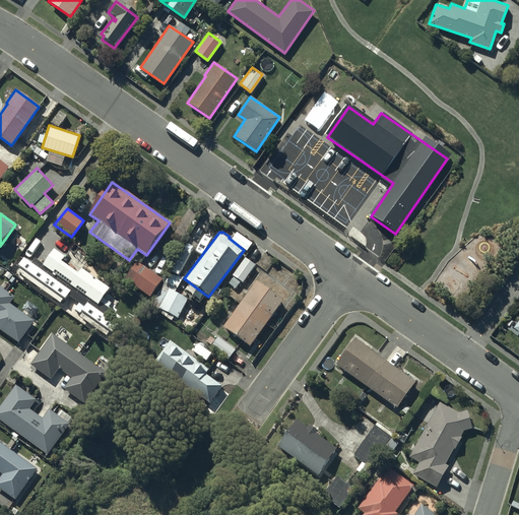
[(19,267),(16,271),(60,302),(62,299),(63,299),(67,294),(77,301),(73,307),(80,312),(78,315),(106,334),(108,331),(110,333),(117,323),(109,318),(113,313),(110,311),(111,309),(101,301),(110,288),(80,268),(77,273),(76,272),(82,263),(72,256),(66,265),(61,261),(65,256),(54,249),(44,263),(35,257),(31,262),(24,257),(17,266),(19,267)]
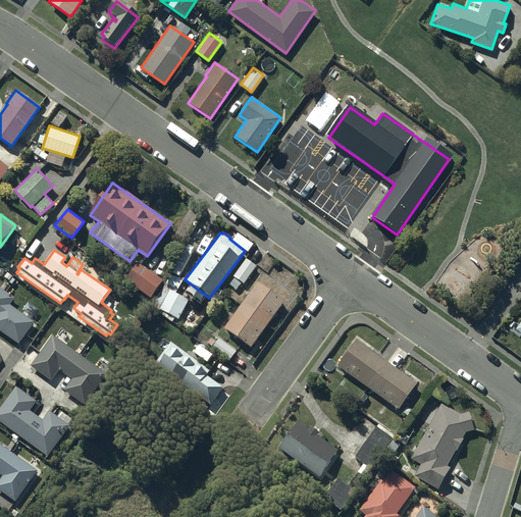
[(245,258),(233,274),(243,281),(255,264),(245,258)]
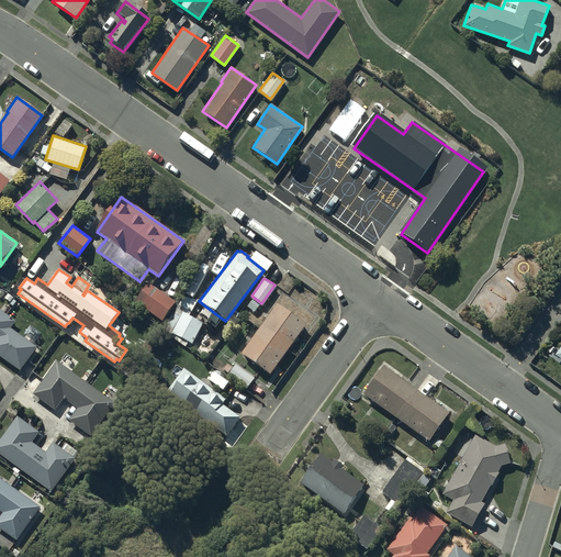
[(148,281),(135,301),(163,320),(176,300),(148,281)]
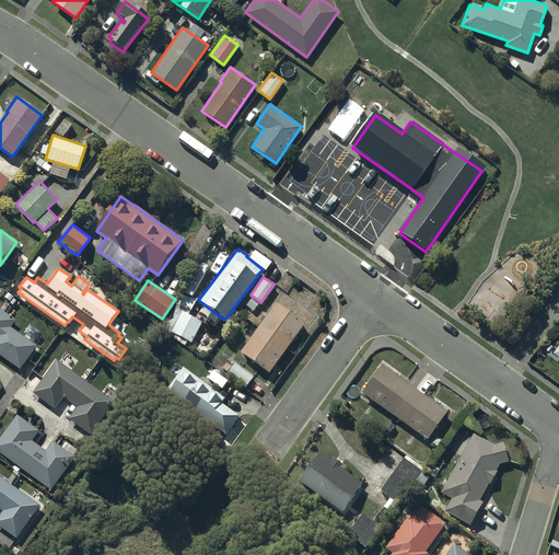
[(275,303),(239,353),(268,373),(304,324),(275,303)]
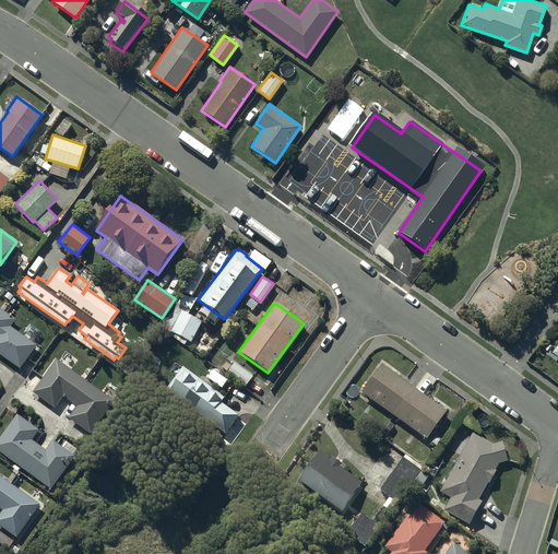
[(0,353),(19,367),(35,343),(10,325),(14,318),(0,307),(0,353)]
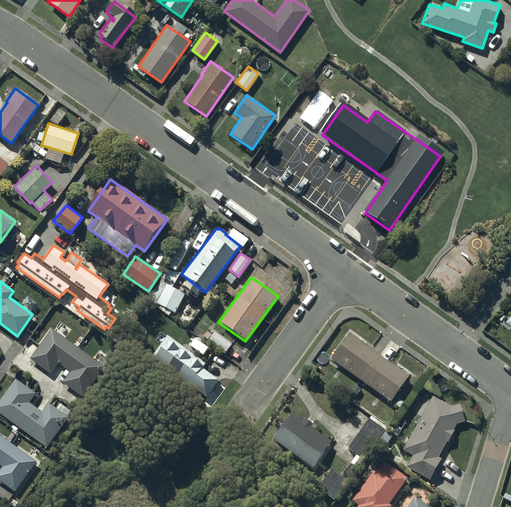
[(182,292),(166,283),(153,307),(171,317),(182,297),(180,296),(182,292)]
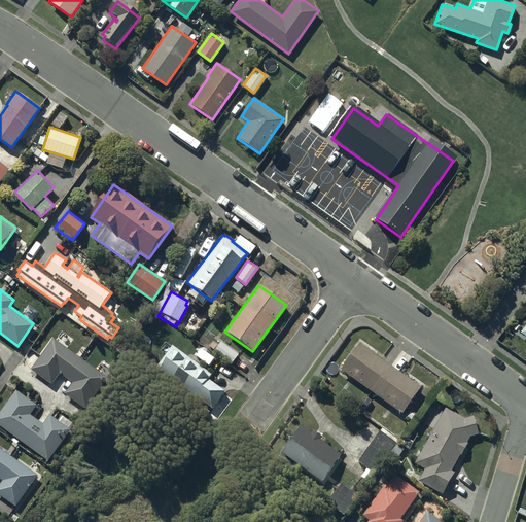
[(53,337),(29,368),(50,383),(59,372),(72,381),(64,392),(83,408),(106,377),(53,337)]
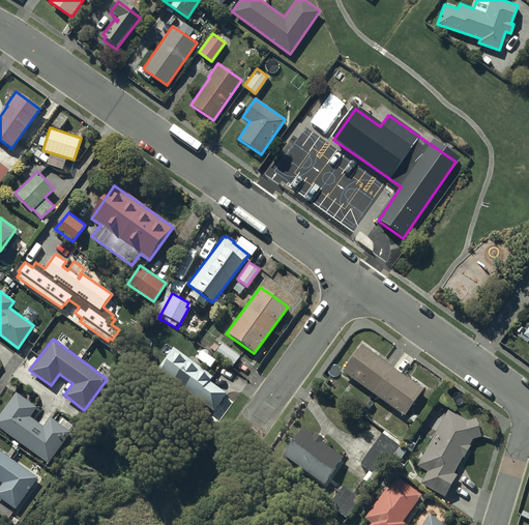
[(214,353),(232,365),(238,355),(222,343),(214,353)]
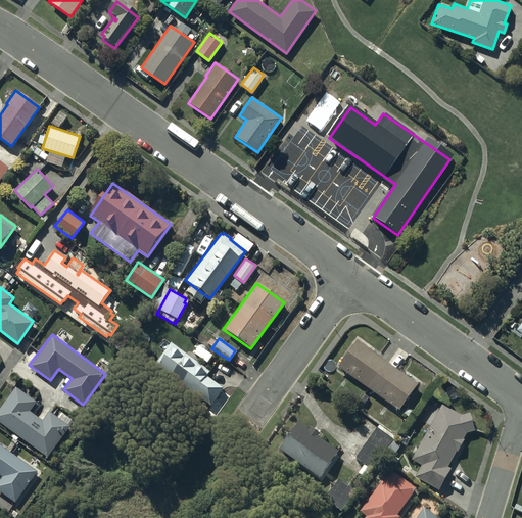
[(171,341),(154,365),(215,409),(228,390),(193,366),(197,361),(171,341)]
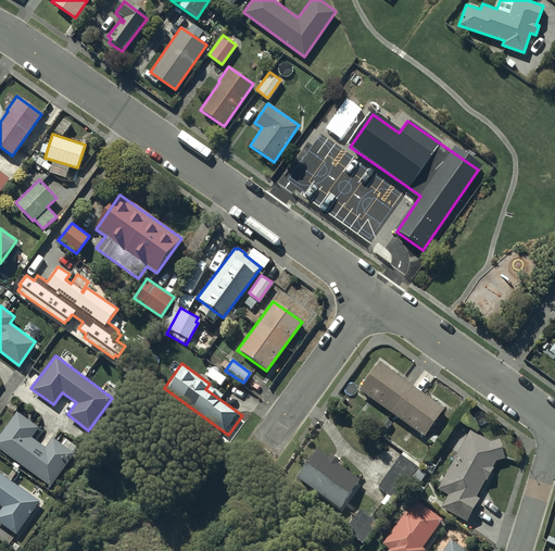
[(379,363),(360,390),(424,436),(443,408),(379,363)]
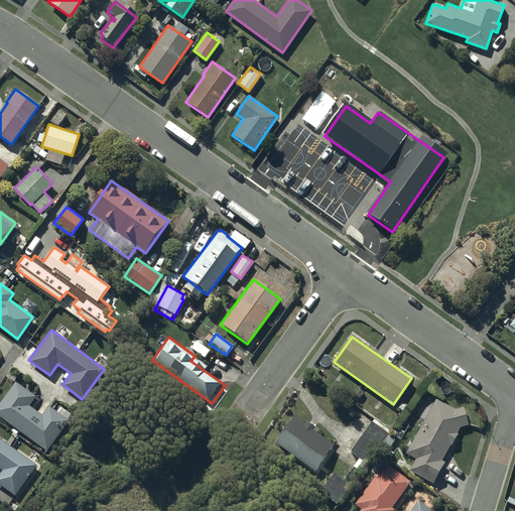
[(15,381),(0,401),(0,416),(46,450),(69,419),(48,404),(41,414),(28,404),(35,395),(15,381)]
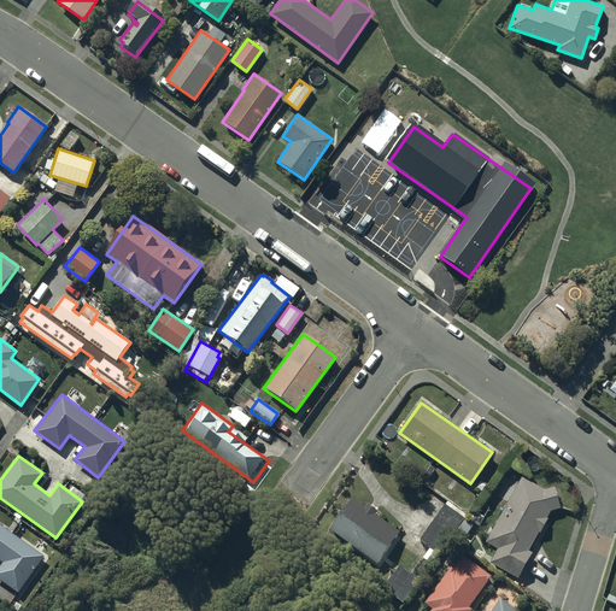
[(544,488),(521,475),(486,541),(497,547),(490,562),(518,577),(532,552),(528,550),(538,530),(541,532),(547,518),(546,518),(551,510),(561,507),(555,485),(544,488)]
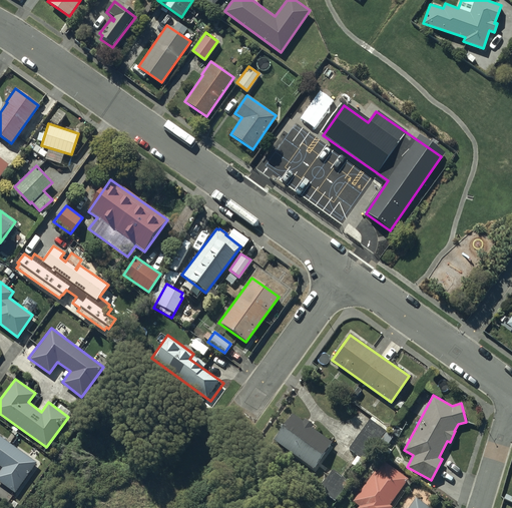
[(293,413),(274,440),(313,468),(332,441),(312,427),(314,425),(305,418),(303,421),(293,413)]
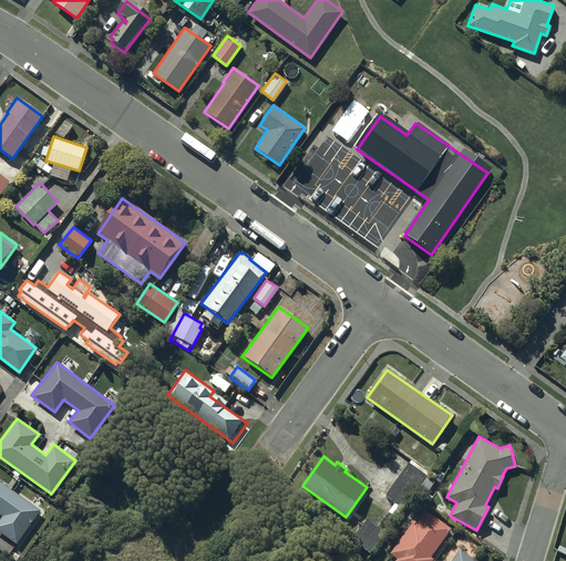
[(408,461),(386,494),(403,507),(426,476),(408,461)]
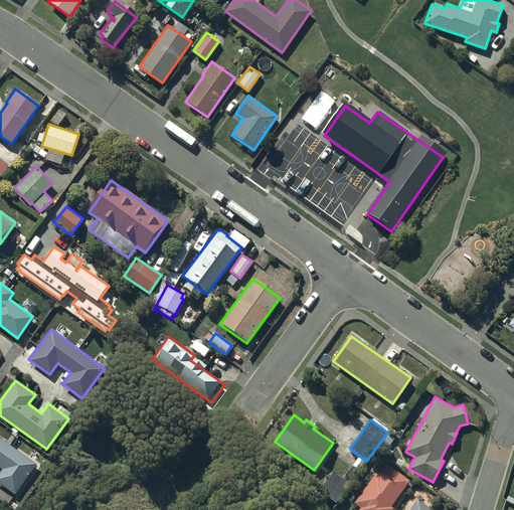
[(0,467),(2,469),(0,471),(0,483),(14,494),(36,464),(0,437),(0,467)]
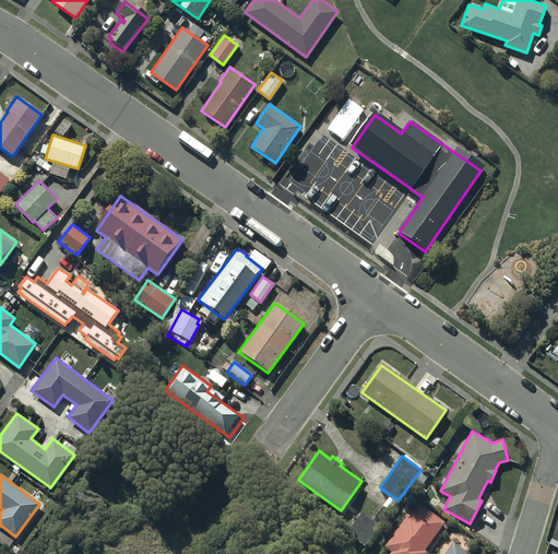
[(368,503),(347,532),(365,545),(380,525),(371,518),(378,509),(368,503)]
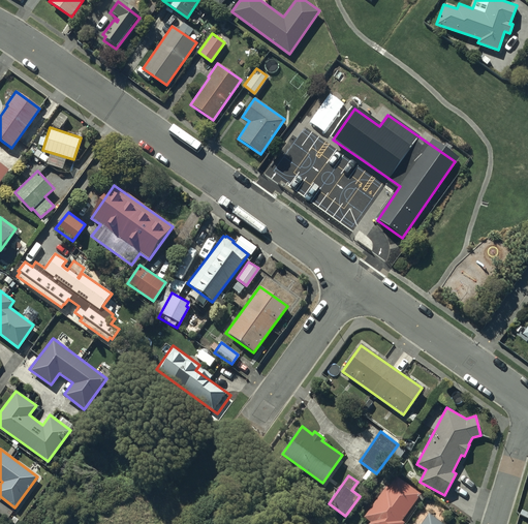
[(386,486),(364,517),(370,521),(368,523),(402,523),(404,522),(401,520),(410,509),(409,507),(420,493),(396,475),(387,487),(386,486)]
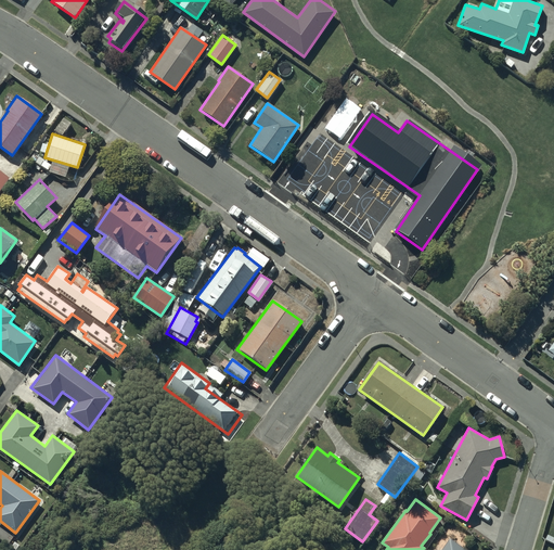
[(465,549),(450,539),(442,549),(437,549),(436,549),(435,549),(465,549)]
